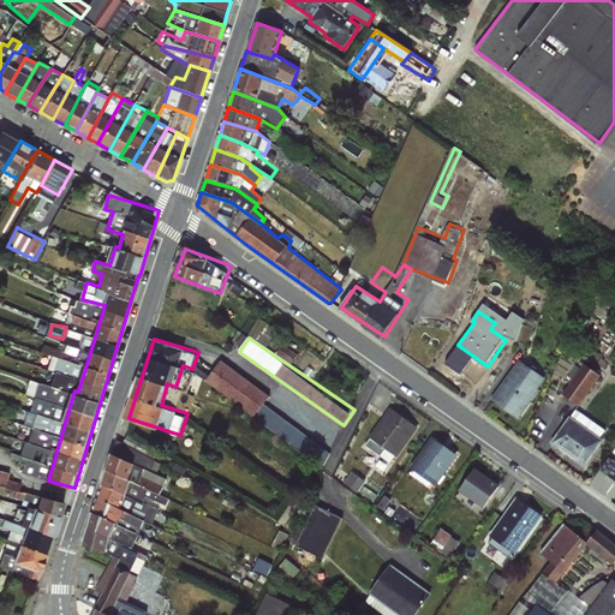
[(292,363),(299,353),(285,344),(279,353),(292,363)]
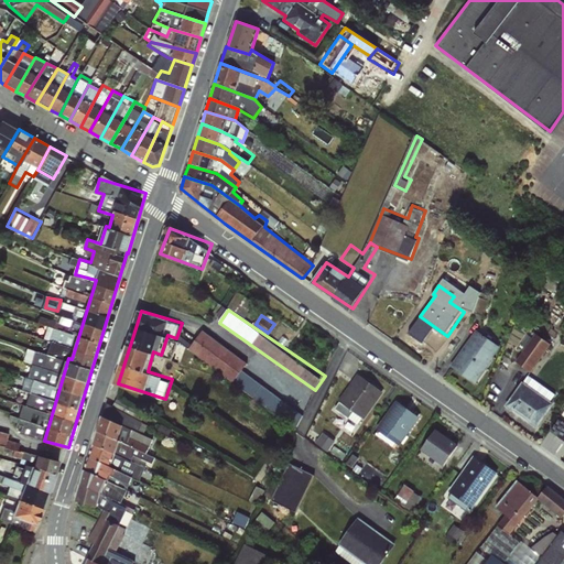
[(478,327),(453,365),(478,383),(505,346),(478,327)]
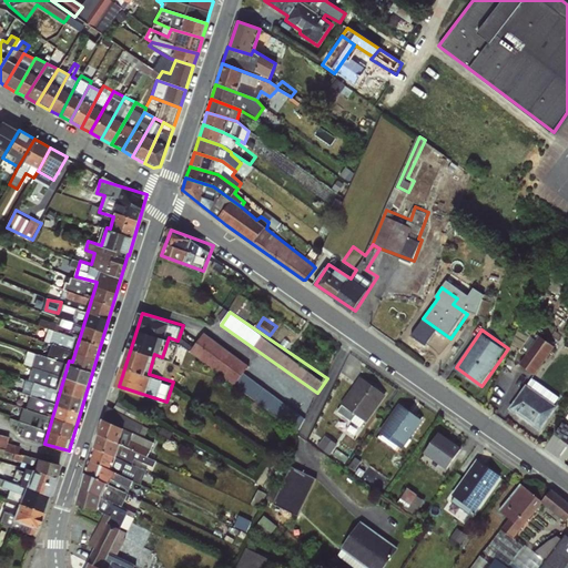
[(31,379),(32,379),(21,430),(22,436),(33,438),(36,425),(44,427),(51,426),(57,401),(46,398),(44,385),(38,383),(41,371),(51,369),(53,357),(71,361),(73,350),(64,347),(63,337),(58,337),(57,333),(49,331),(50,340),(47,340),(56,342),(52,356),(30,351),(27,363),(34,364),(31,379)]
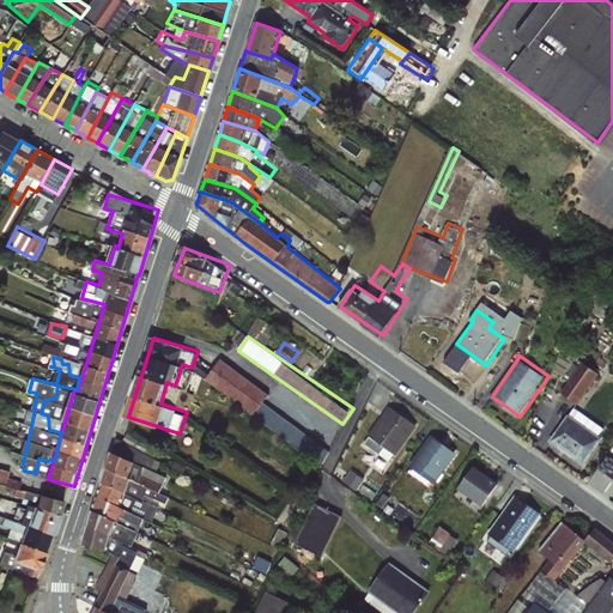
[(265,402),(272,393),(222,358),(207,380),(311,453),(320,441),(265,402)]
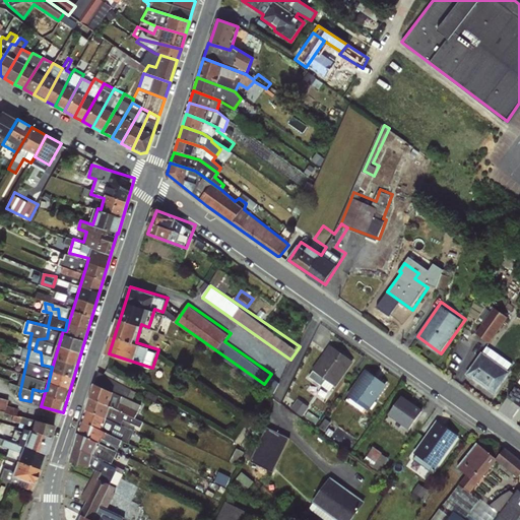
[(477,331),(491,341),(511,316),(498,306),(477,331)]
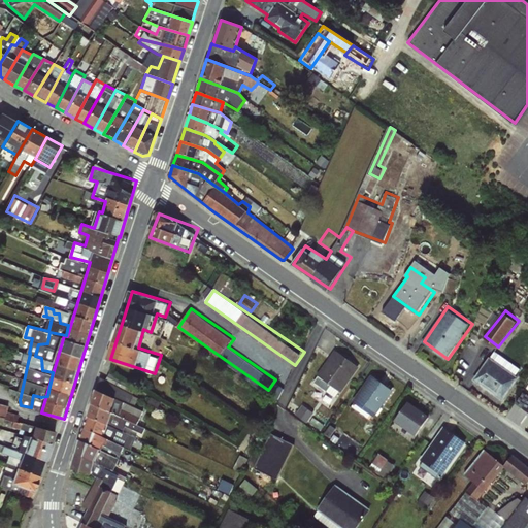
[(338,348),(315,380),(338,398),(362,366),(338,348)]
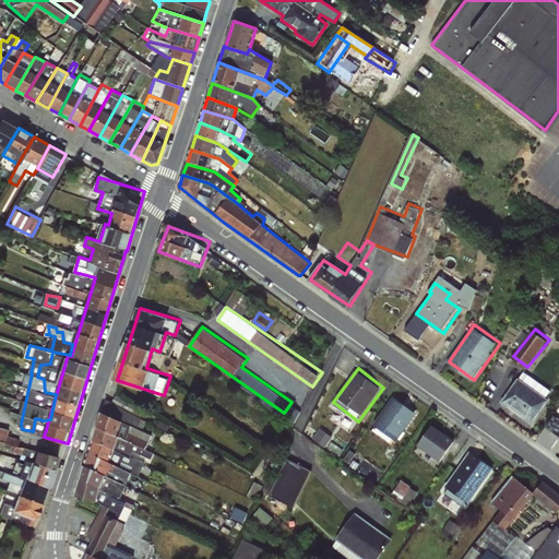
[(524,370),(503,402),(534,423),(556,391),(524,370)]
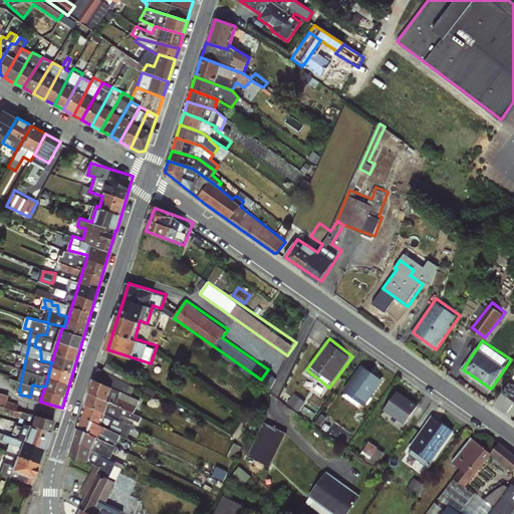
[(363,363),(344,392),(366,407),(386,378),(363,363)]
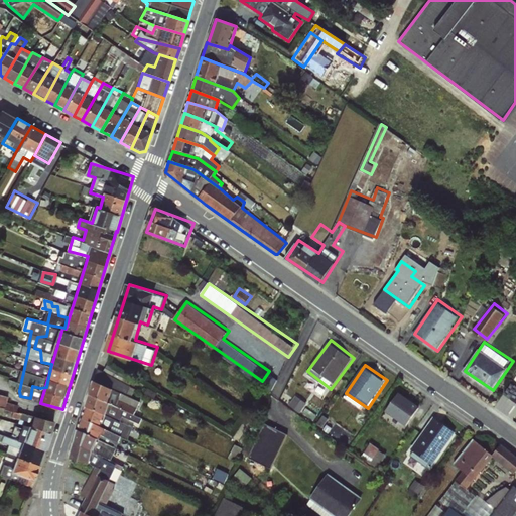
[(96,371),(87,397),(135,418),(141,404),(128,398),(133,387),(96,371)]
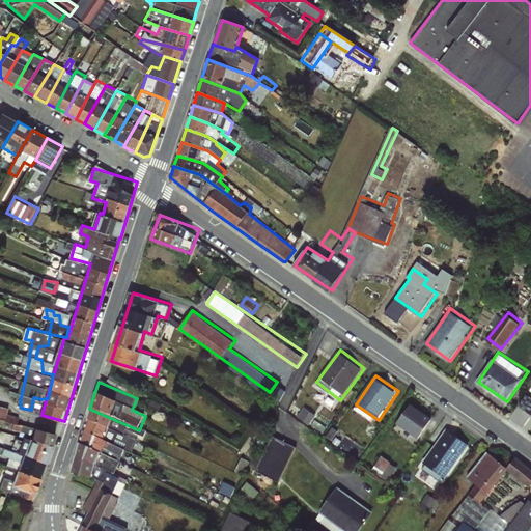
[(521,404),(530,413),(530,393),(529,393),(521,404)]
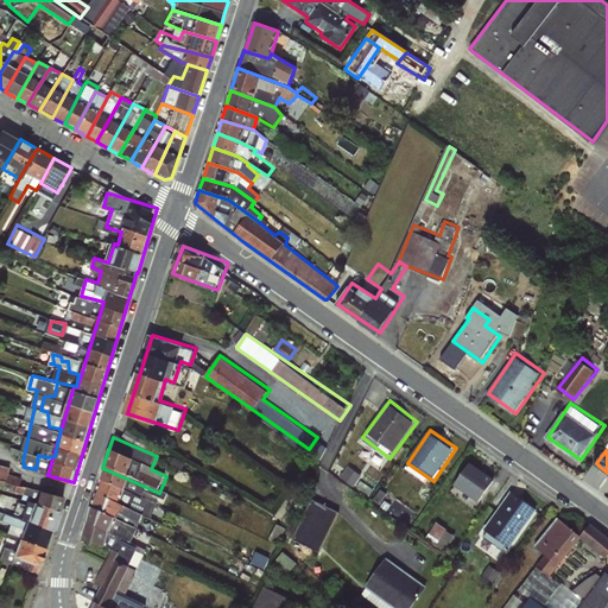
[(0,476),(10,479),(13,464),(0,461),(0,476)]
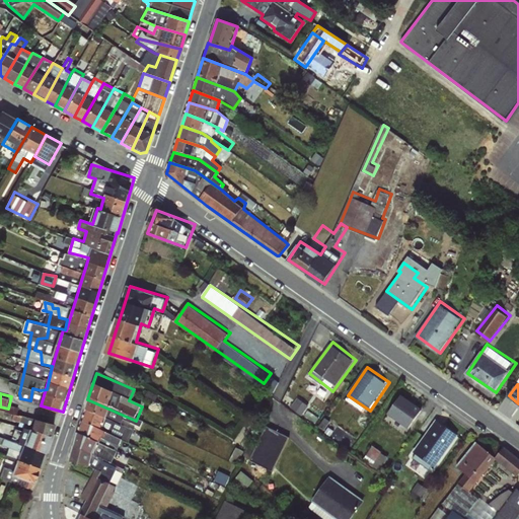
[(411,428),(425,409),(404,393),(389,413),(411,428)]
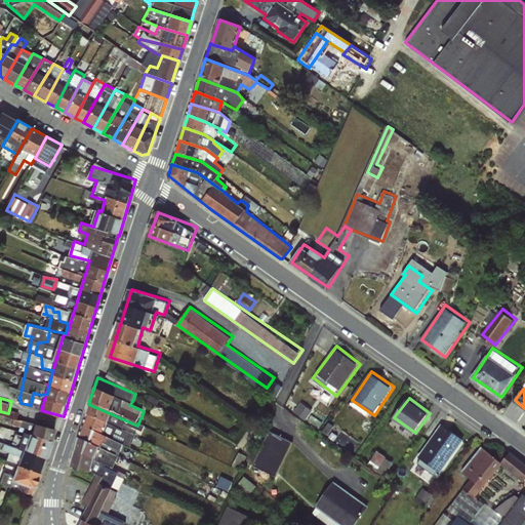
[(303,402),(295,411),(308,419),(314,409),(303,402)]
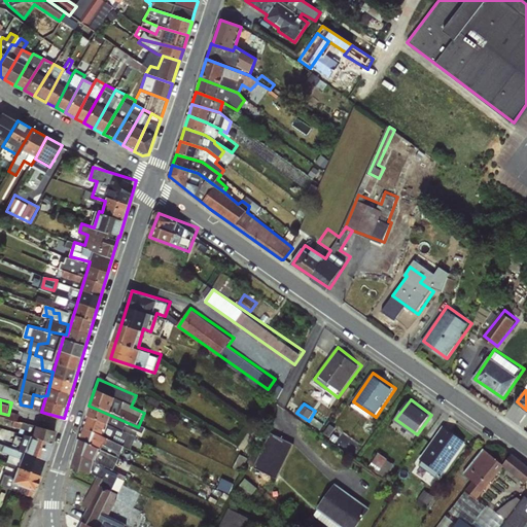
[(4,472),(1,485),(37,496),(44,473),(58,429),(37,422),(25,460),(16,458),(15,461),(21,463),(16,477),(4,472)]
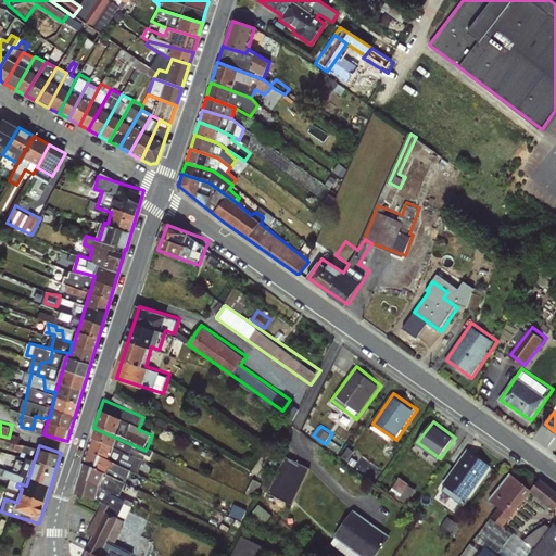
[(468,500),(494,466),(470,447),(444,481),(468,500)]
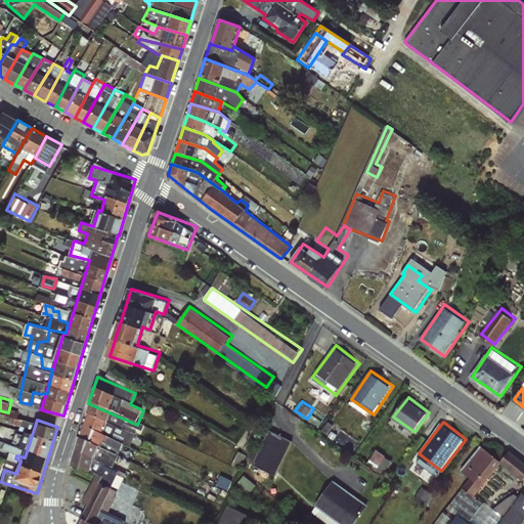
[(269,430),(256,466),(266,469),(265,472),(279,477),(293,439),(269,430)]
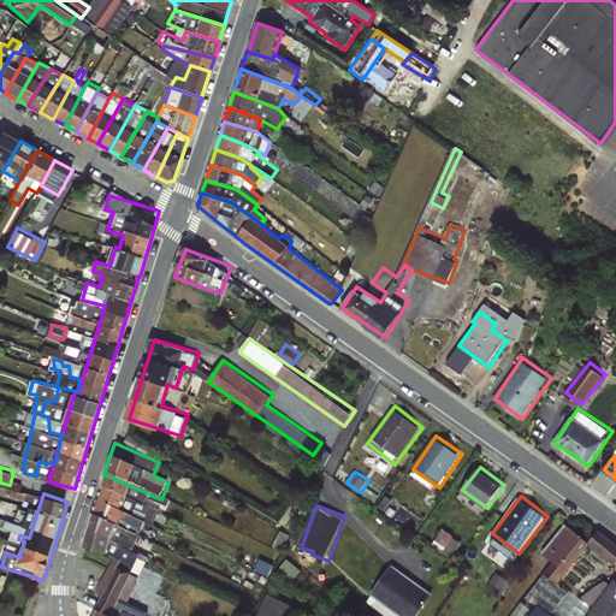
[(395,515),(413,526),(419,516),(401,505),(395,515)]
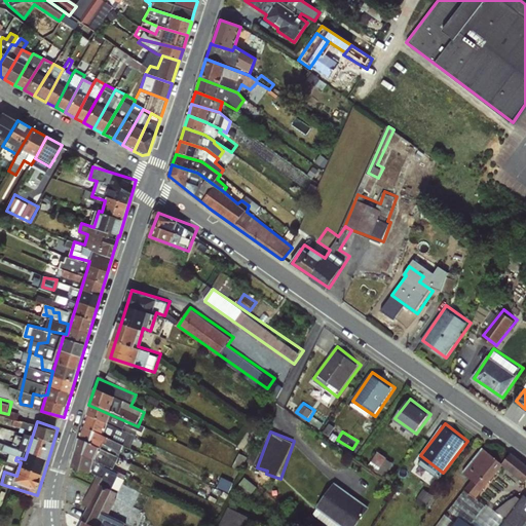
[(438,525),(525,525),(525,493),(523,498),(514,492),(499,513),(480,498),(500,468),(500,470),(506,460),(484,444),(463,474),(471,479),(438,525)]
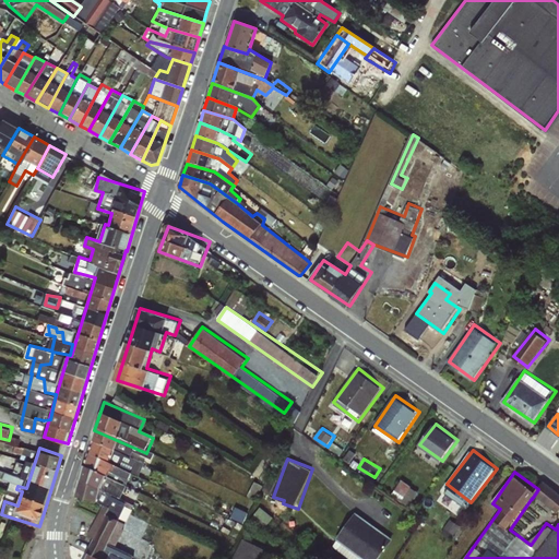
[(403,479),(397,489),(415,499),(420,489),(403,479)]
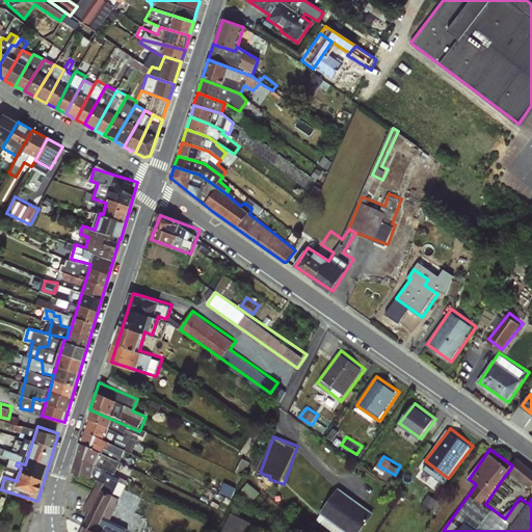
[(338,487),(317,521),(336,531),(362,531),(375,510),(338,487)]
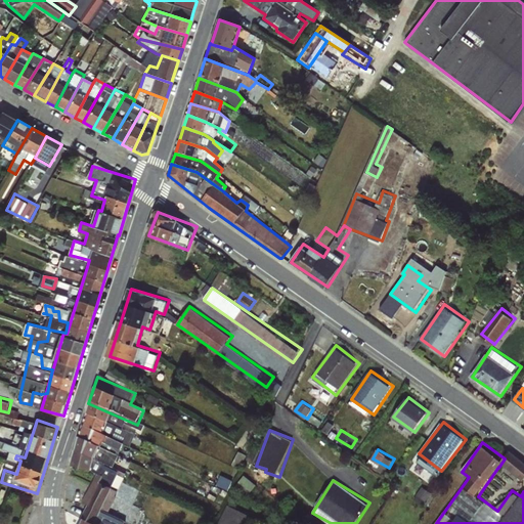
[(248,523),(253,516),(229,505),(219,523),(248,523)]
